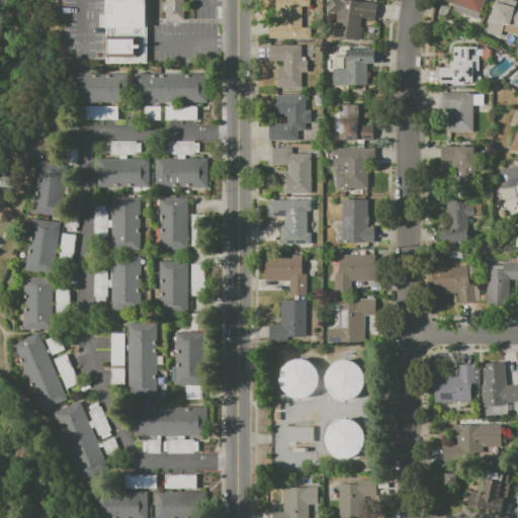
[(105,28),(105,0),(144,0),(144,28),(105,28)]
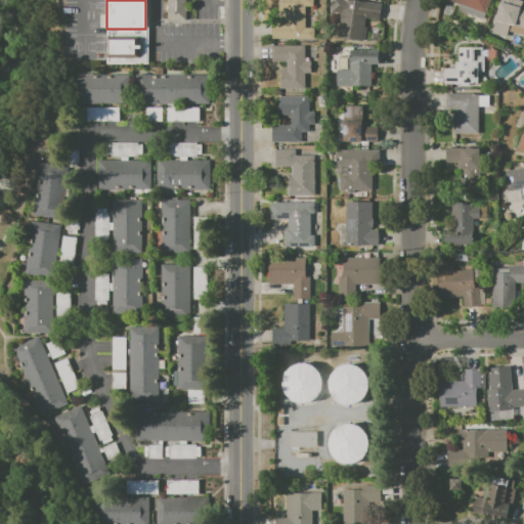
[(167,19),(167,0),(185,0),(185,20),(167,19)]
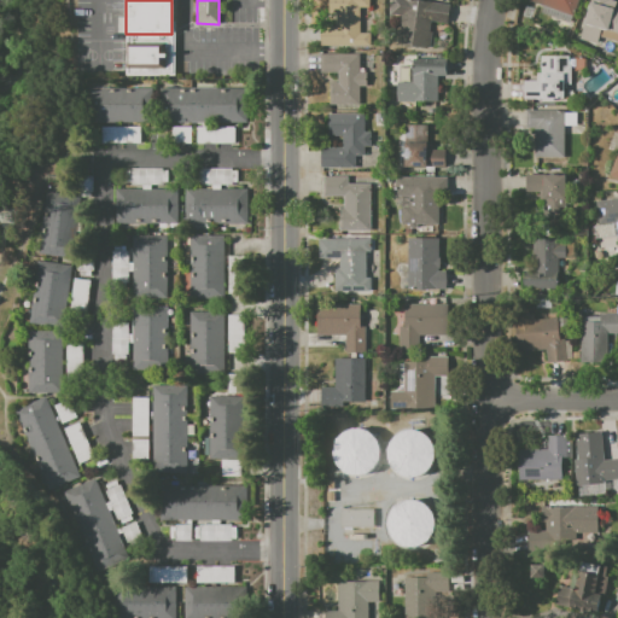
[(328,0),(369,0),(369,7),(360,7),(360,33),(371,33),(371,47),(321,46),(321,28),(337,29),(337,11),(328,11),(328,0)]
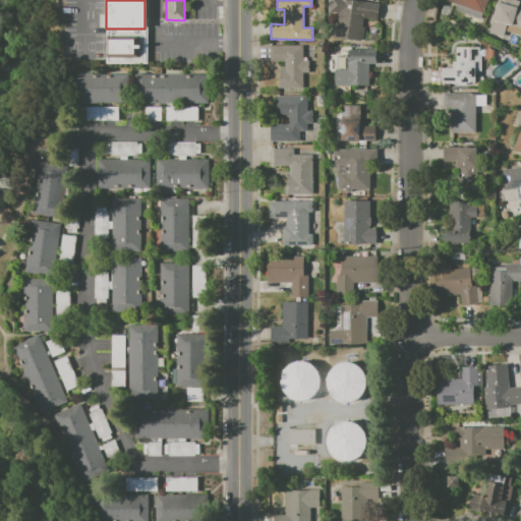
[(330,0),(357,0),(379,4),(377,19),(363,17),(362,26),(364,26),(362,42),(334,37),(338,14),(328,12),(330,0)]
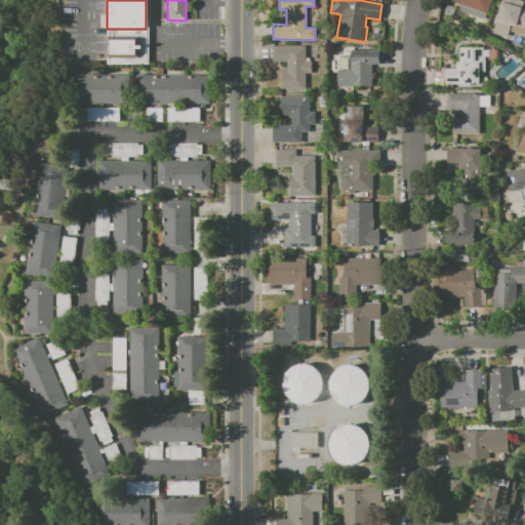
[(492,0),(487,14),(486,13),(484,19),(458,10),(461,5),(449,1),(449,0),(492,0)]
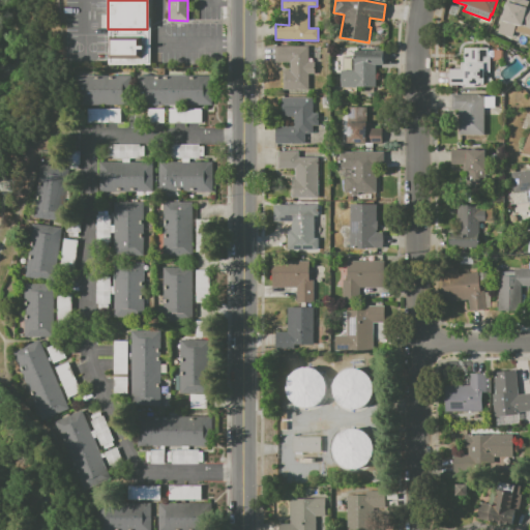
[(497,33),(506,0),(529,0),(527,7),(529,7),(529,36),(513,31),(512,37),(497,33)]
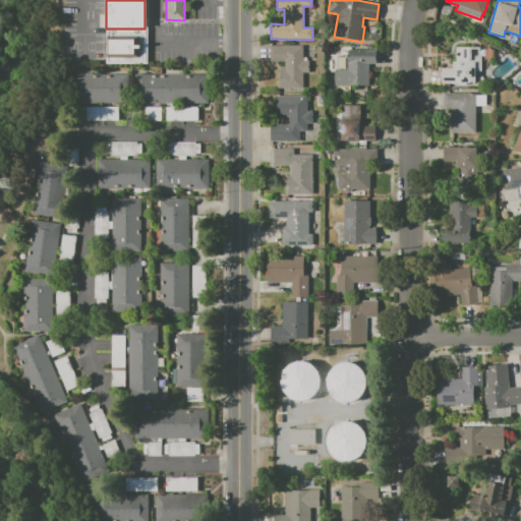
[(111,53),(111,39),(135,39),(135,54),(111,53)]
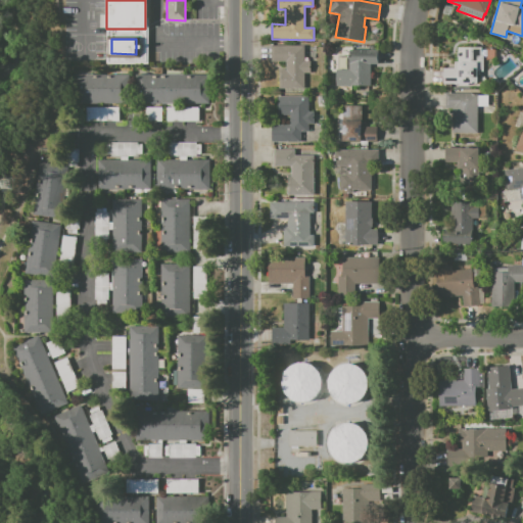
[(271,45),(304,45),(304,60),(310,60),(310,73),(304,73),(304,88),(279,89),(279,69),(286,69),(286,61),(271,61),(271,45)]
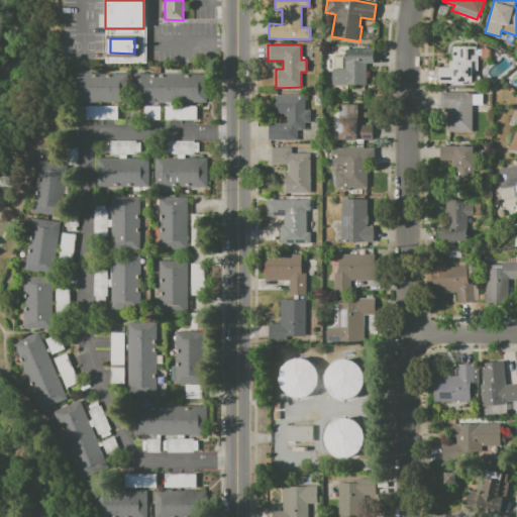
[(438,82),(438,62),(457,62),(457,46),(472,46),(472,82),(438,82)]
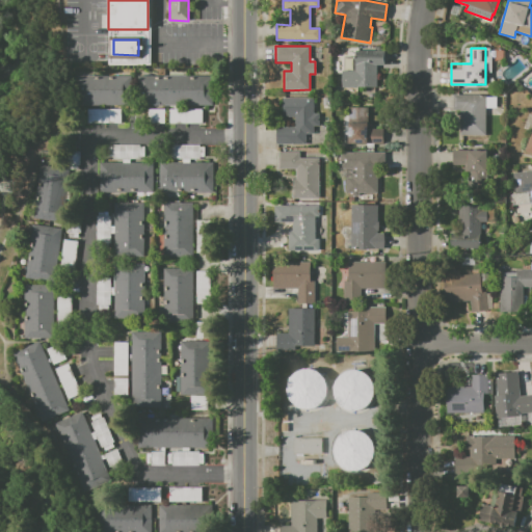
[(355,52),(383,51),(383,65),(377,65),(377,87),(342,87),(342,71),(355,71),(355,52)]
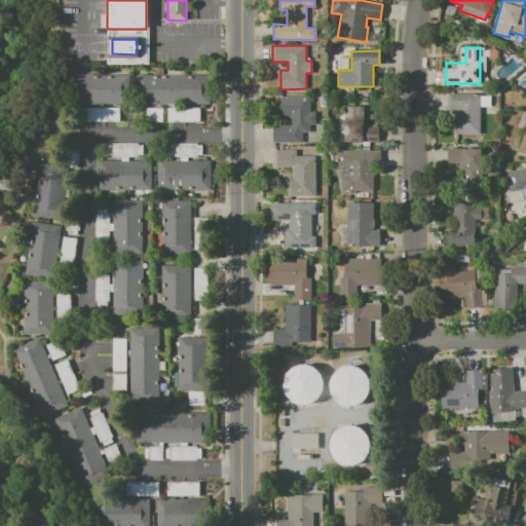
[(129,75),(129,104),(77,104),(77,75),(129,75)]
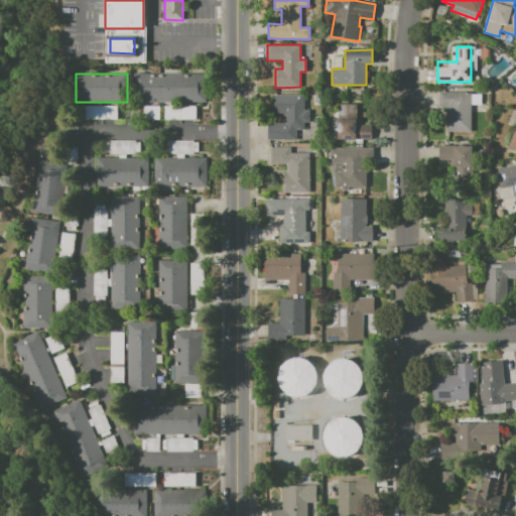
[(159,102),(133,102),(133,74),(159,74),(159,102)]
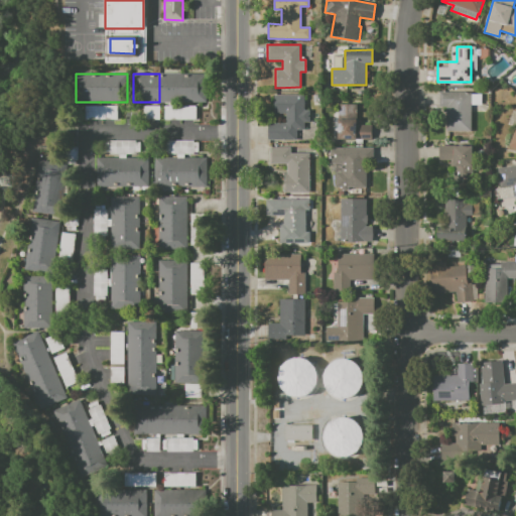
[(180,102),(159,102),(159,74),(180,74),(180,102)]
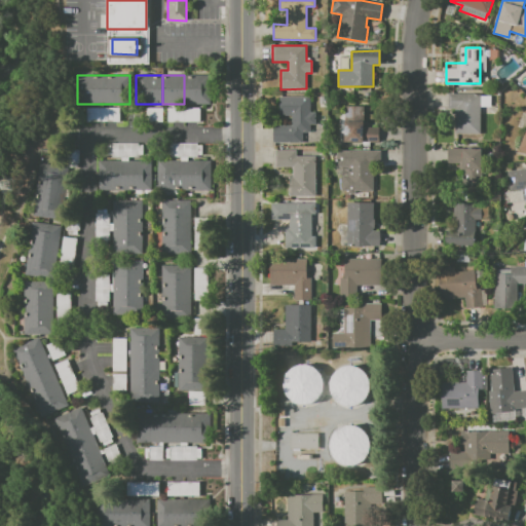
[(184,75),(211,75),(211,104),(184,104),(184,75)]
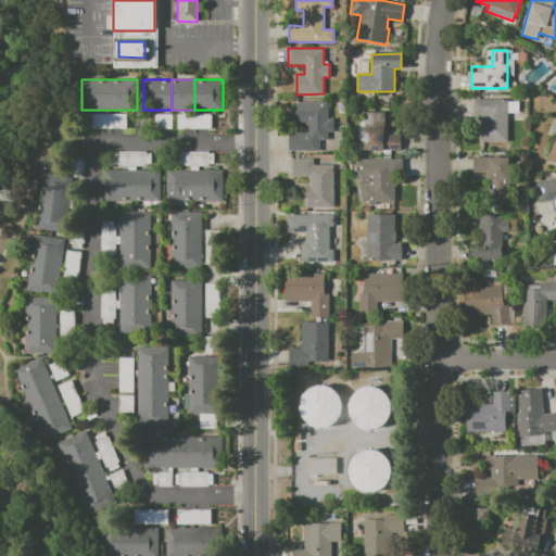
[(474,99),(508,99),(508,101),(519,101),(519,112),(508,112),(508,141),(481,141),(481,115),(474,115),(474,99)]
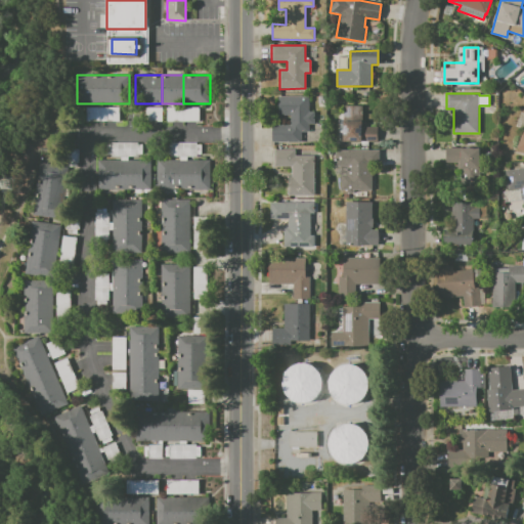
[(278,96),(309,96),(309,112),(314,112),(314,123),(309,123),(309,131),(301,131),(301,142),(271,142),(271,125),(291,125),(291,115),(278,115),(278,96)]
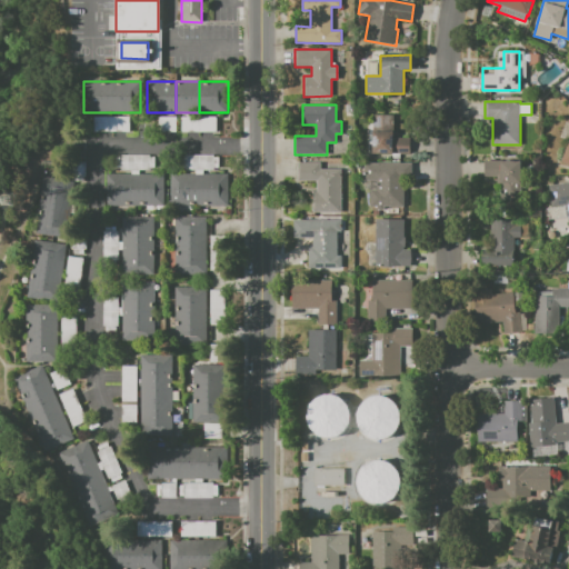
[(373,113),(395,115),(393,131),(398,131),(397,138),(410,138),(409,153),(366,152),(367,123),(373,123),(373,113)]
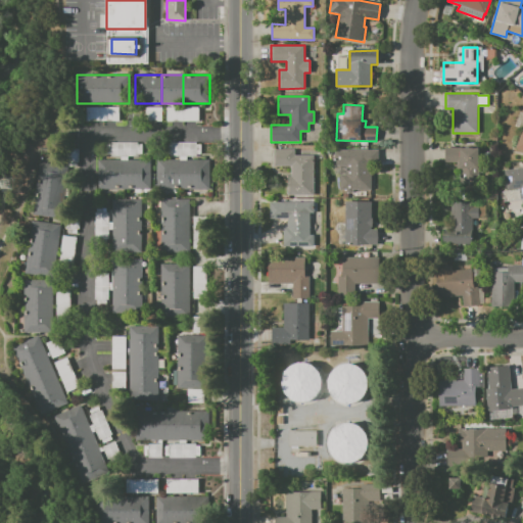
[(117,120),(86,120),(86,106),(117,106),(117,120)]
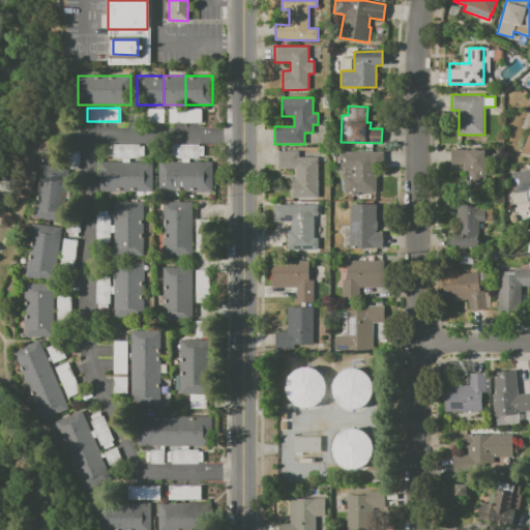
[(147,109),(163,109),(163,121),(147,121),(147,109)]
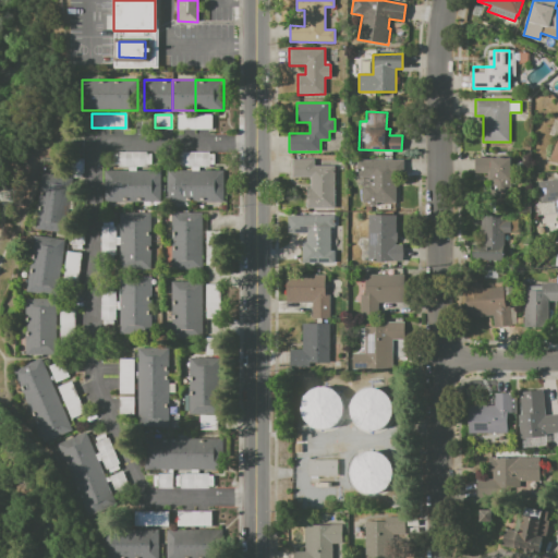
[(177,128),(177,114),(211,114),(211,128),(177,128)]
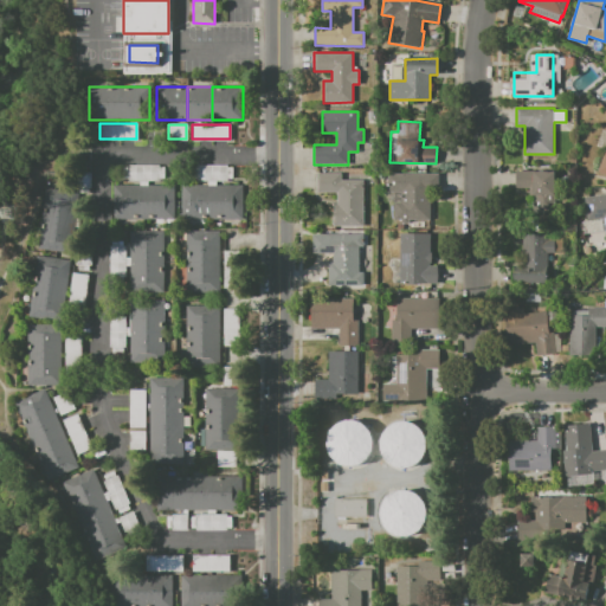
[(159,165),(159,181),(128,181),(128,165),(159,165)]
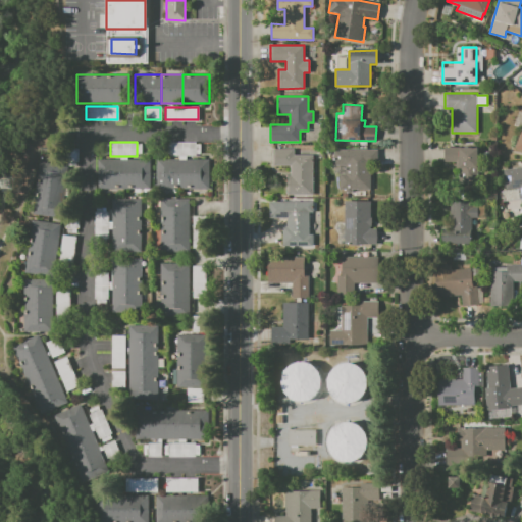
[(168,156),(168,143),(195,143),(195,156),(168,156)]
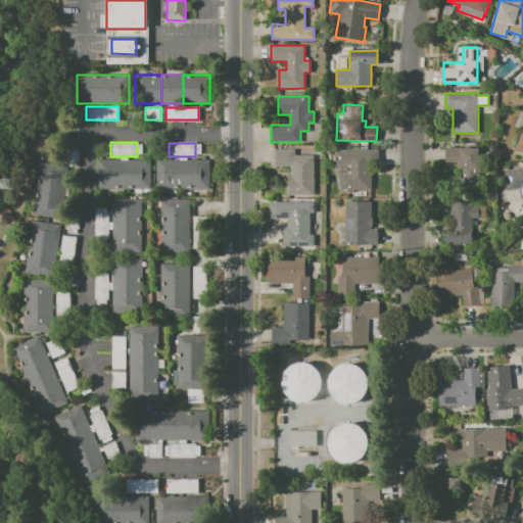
[(444,147),(478,147),(478,185),(459,185),(459,163),(444,163),(444,147)]
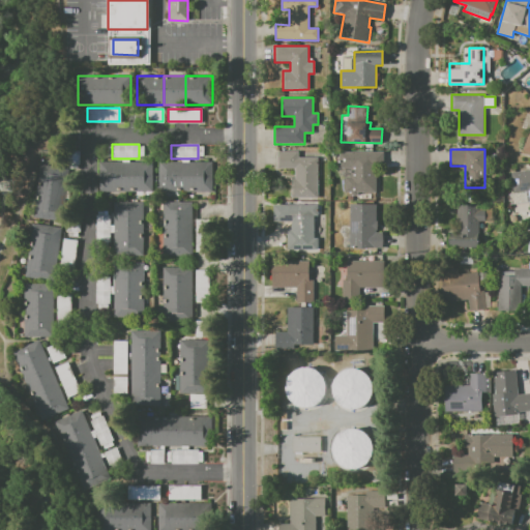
[(299,151),(299,157),(318,157),(318,199),(291,199),(291,178),(295,178),(294,169),(276,169),(276,151),(299,151)]
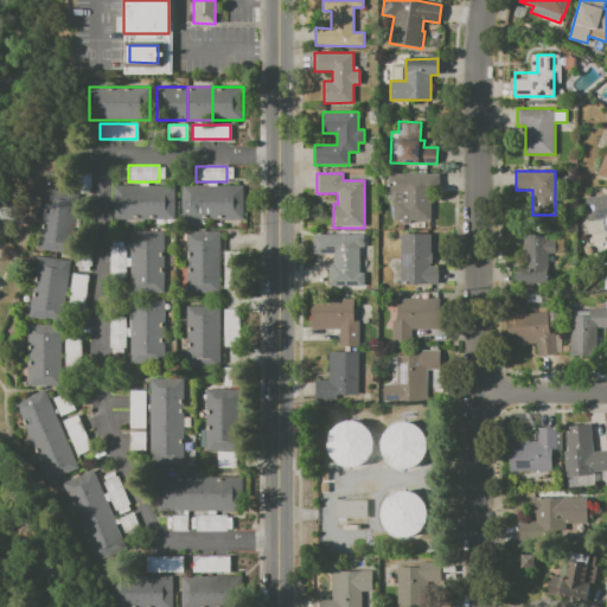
[(387,173),(438,173),(438,196),(429,196),(429,221),(394,221),(394,204),(401,204),(401,193),(387,193),(387,173)]
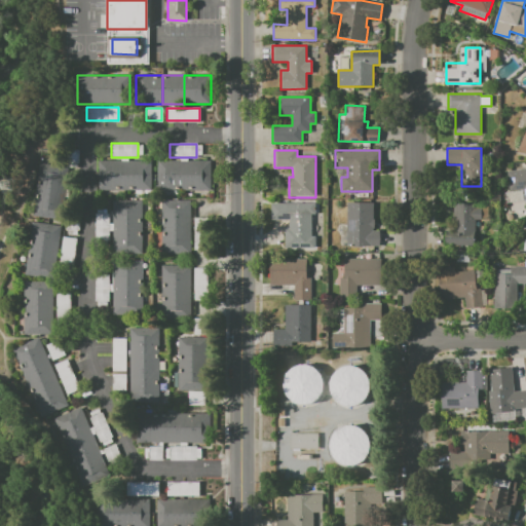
[(157,160),(184,160),(184,192),(157,192),(157,160)]
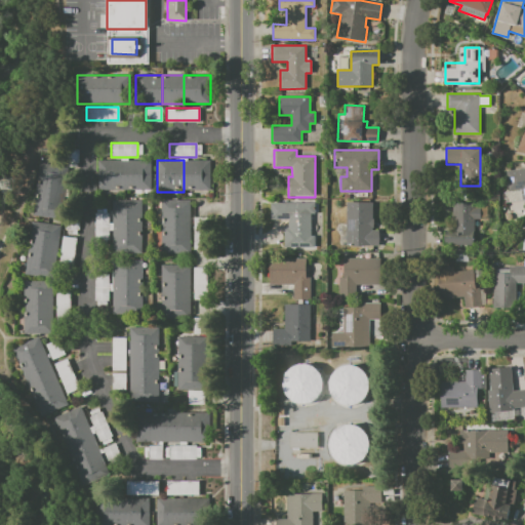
[(184,160),(210,160),(210,192),(184,192),(184,160)]
